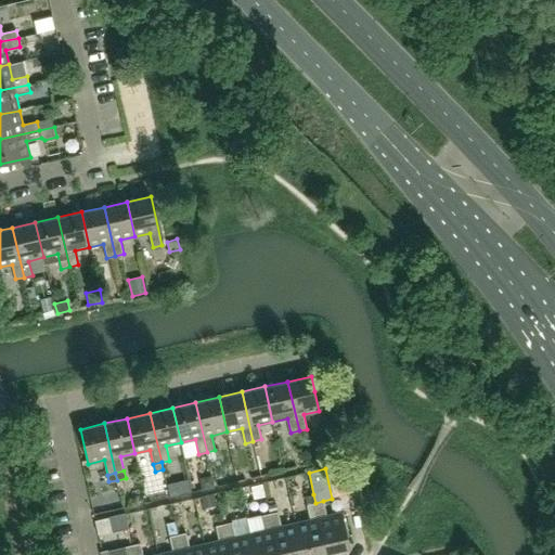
[(203,477),(199,481),(202,490),(214,487),(210,475),(203,477)]
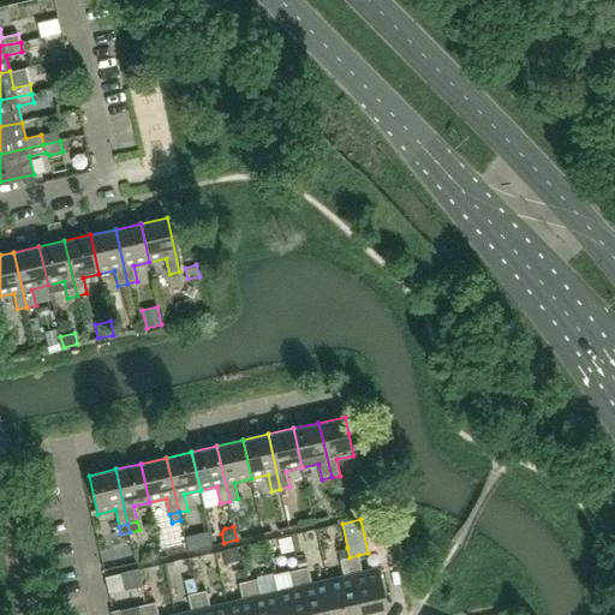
[(193,533),(184,536),(187,550),(197,548),(193,533)]
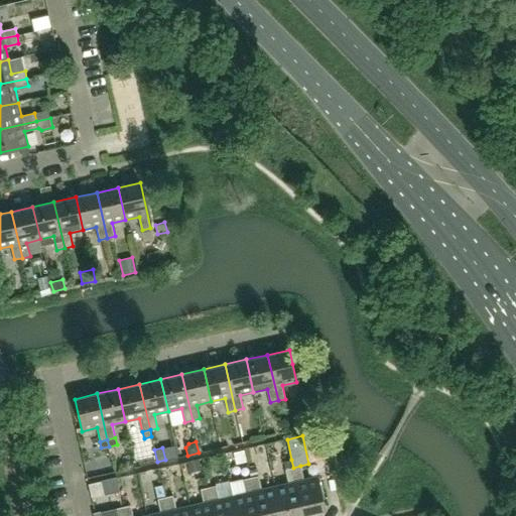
[(197,460),(186,462),(189,473),(200,470),(197,460)]
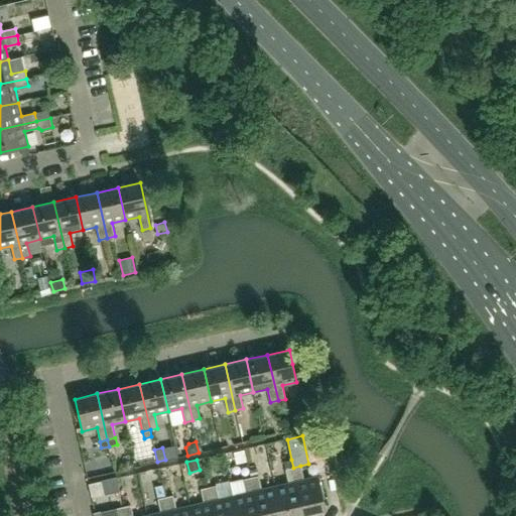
[(291,460),(283,462),(285,470),(293,468),(291,460)]
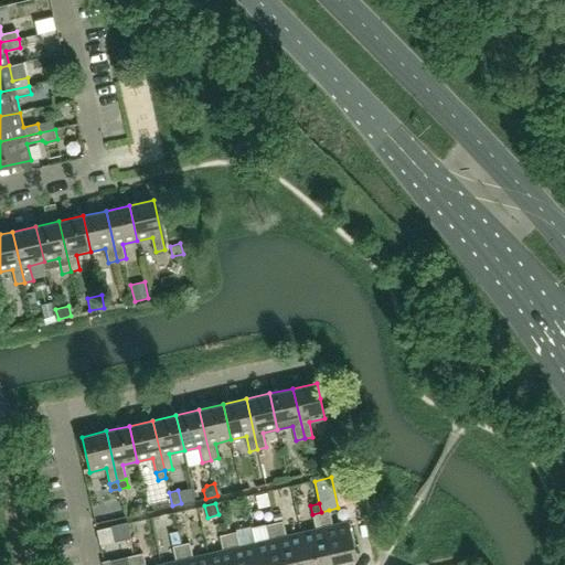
[(349,521),(332,524),(329,510),(321,512),(332,562),(356,556),(349,521)]
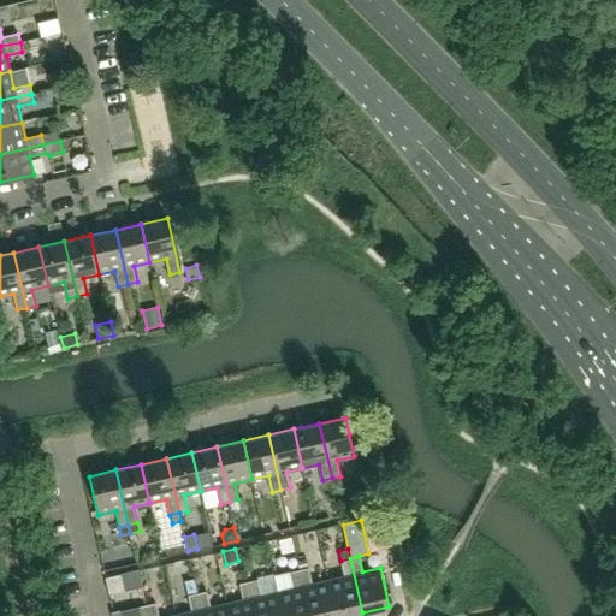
[(306,557),(297,560),(300,570),(308,568),(306,557)]
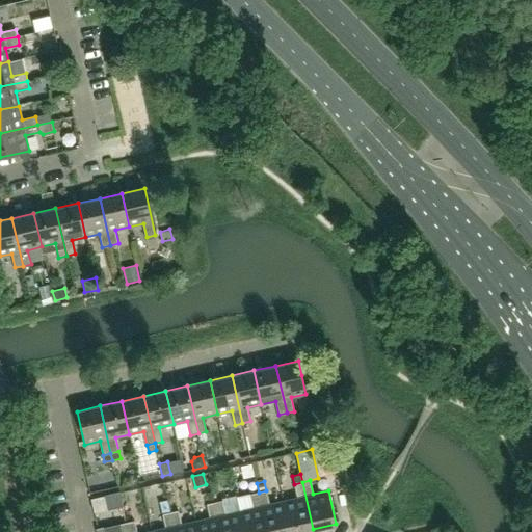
[(301,531),(313,529),(302,482),(294,484),(297,498),(284,501),(290,531),(301,531)]
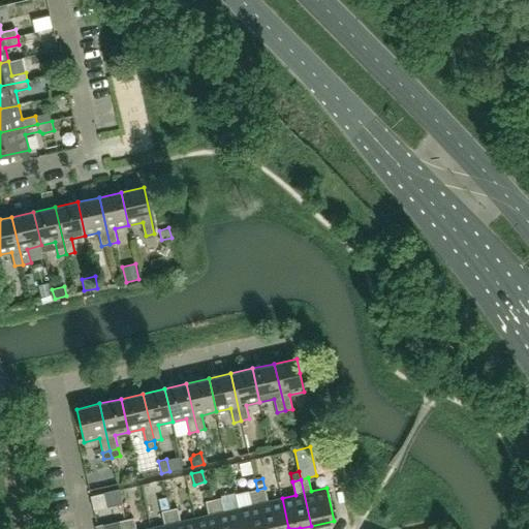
[(118,488),(111,490),(114,504),(121,502),(118,488)]
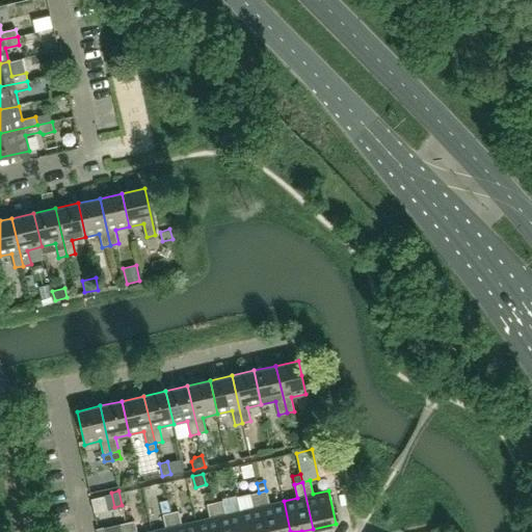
[(290,531),(284,501),(269,504),(266,490),(259,493),(267,531),(290,531)]
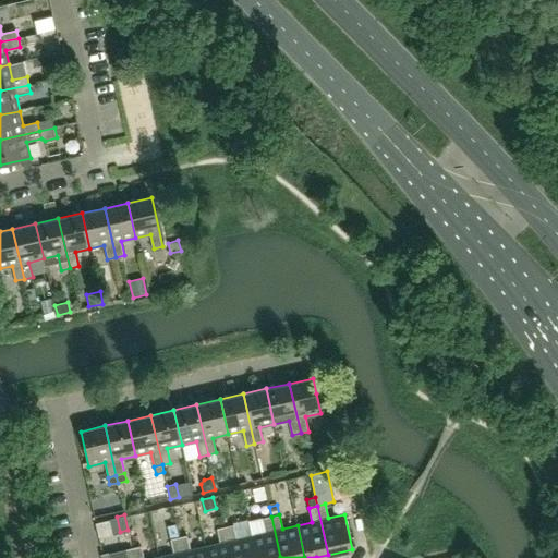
[(280,557),(271,517),(263,518),(263,521),(249,524),(251,536),(256,557),(280,557)]
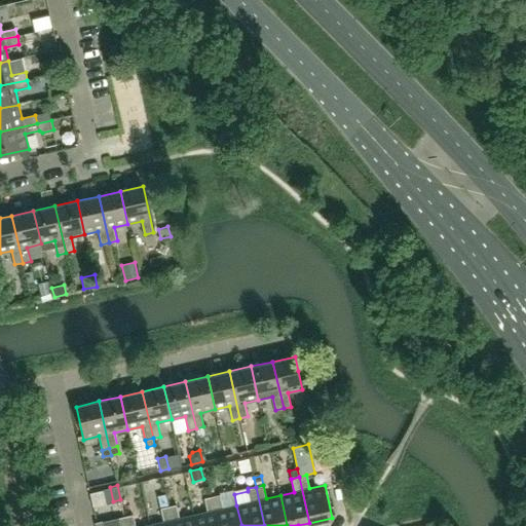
[(241,525),(236,505),(223,509),(220,494),(212,496),(218,525),(241,525)]
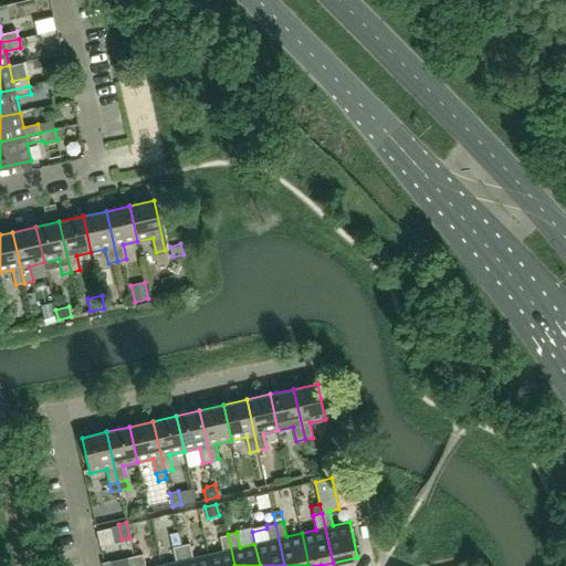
[(234,565),(228,534),(220,536),(223,551),(208,554),(210,565),(234,565)]
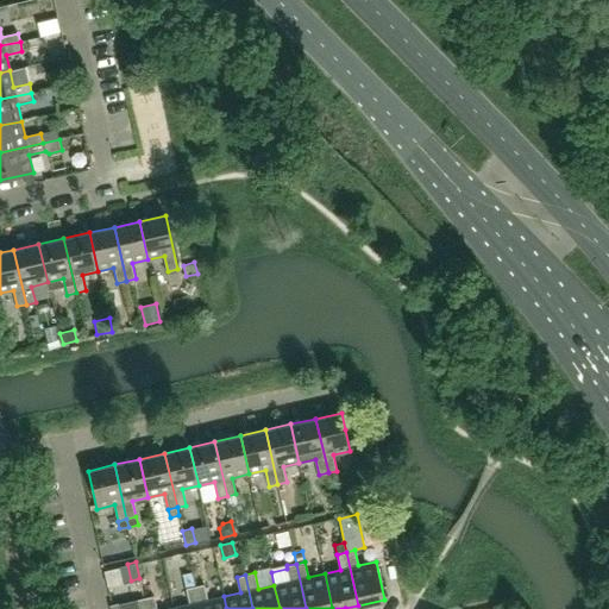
[(226,608),(224,596),(208,601),(203,584),(195,586),(200,608),(226,608)]
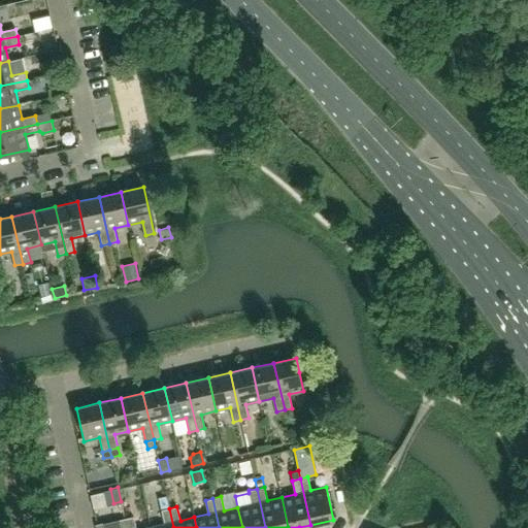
[(173,527),(169,508),(161,510),(164,524),(151,527),(150,527),(173,527)]
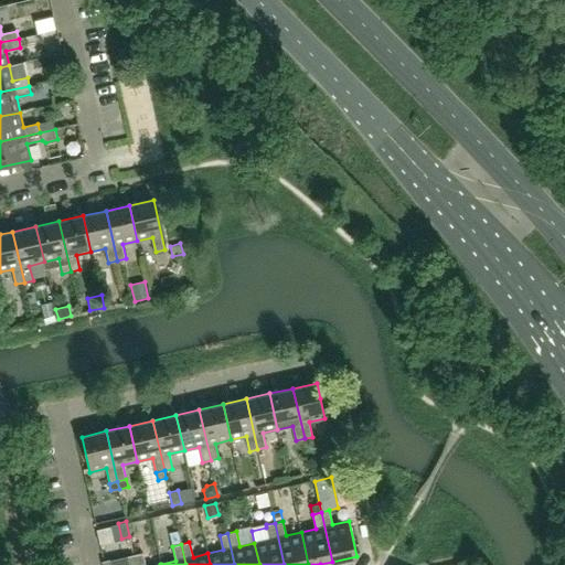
[(136,564),(160,564),(161,564),(157,564),(145,564),(142,553),(135,555),(136,564)]
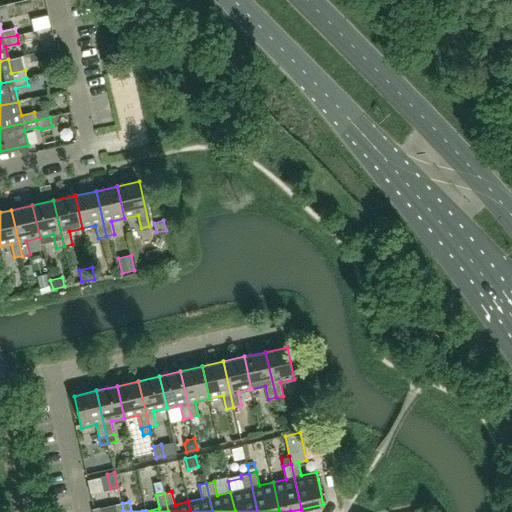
[(123,511),(122,503),(100,508),(100,511),(123,511)]
